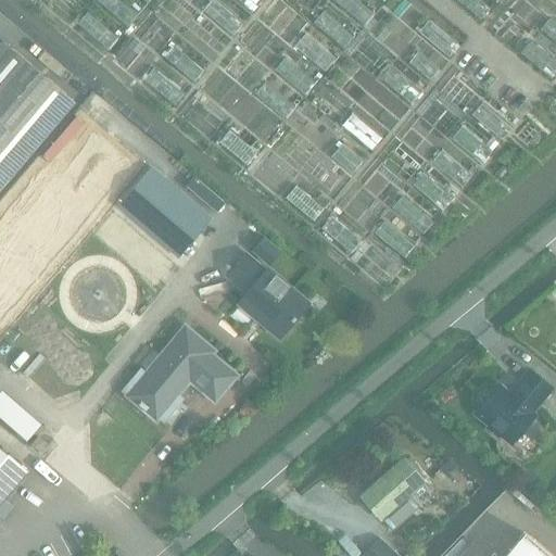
[(117,0),(98,0),(97,1),(127,27),(137,16),(117,0)]
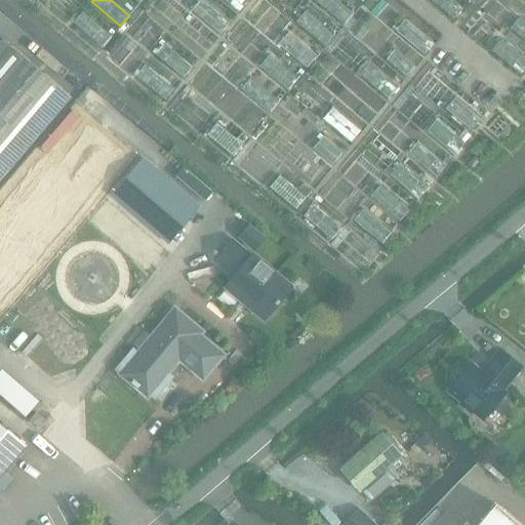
[(200,0),(192,10),(220,34),(229,24),(200,0)]
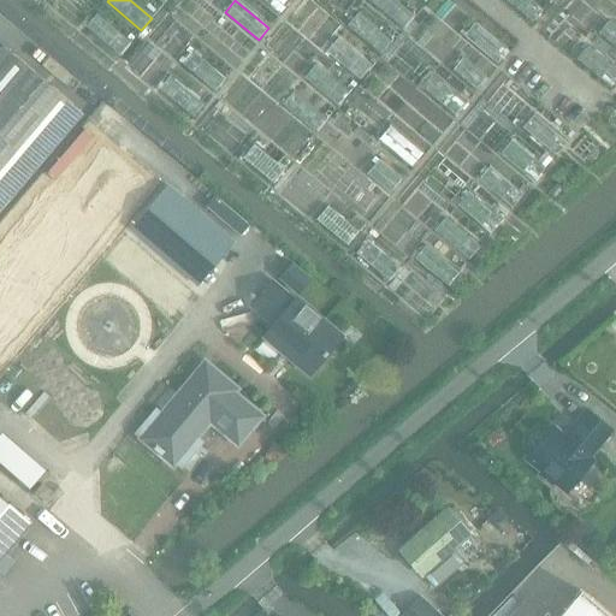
[(288,0),(262,0),(280,15),(290,3),(288,0)]
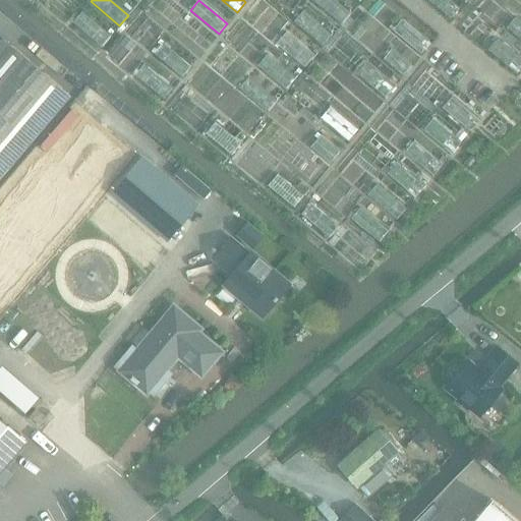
[(332,0),(312,0),(342,24),(350,14),(332,0)]
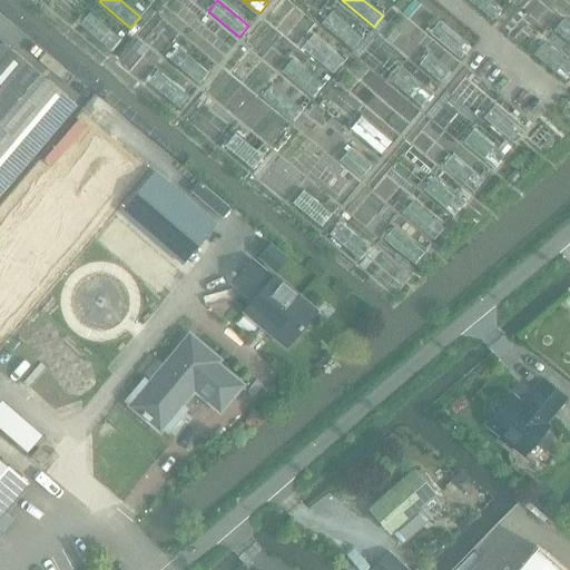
[(490,0),(468,0),(493,20),(502,10),(490,0)]
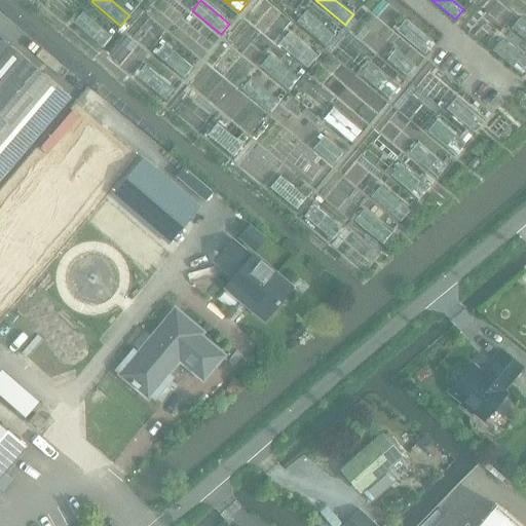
[(82,12),(73,23),(102,47),(111,37),(82,12)]
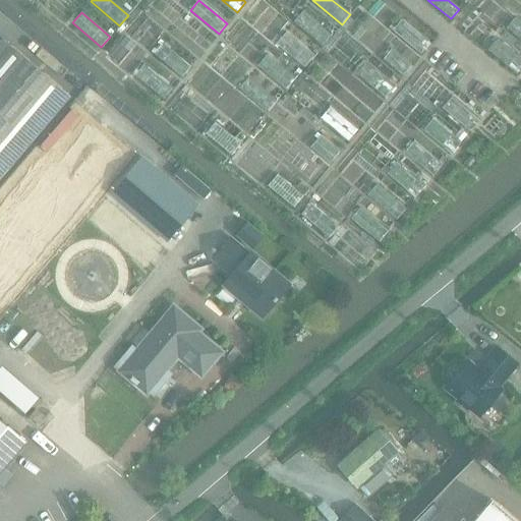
[(302,12),(294,22),(323,46),(331,37),(302,12)]
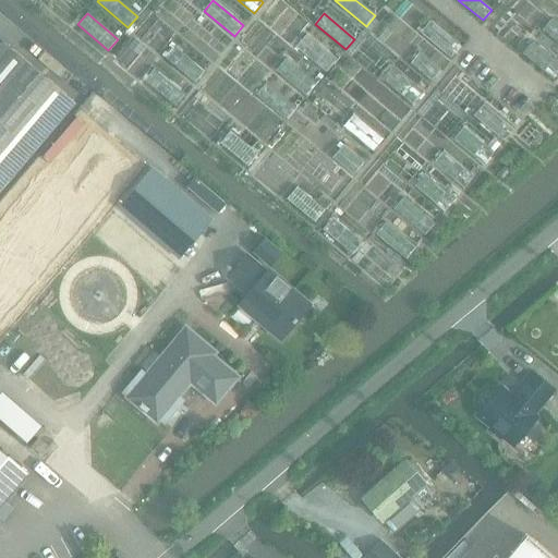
[(429,21),(420,33),(450,59),(460,47),(429,21)]
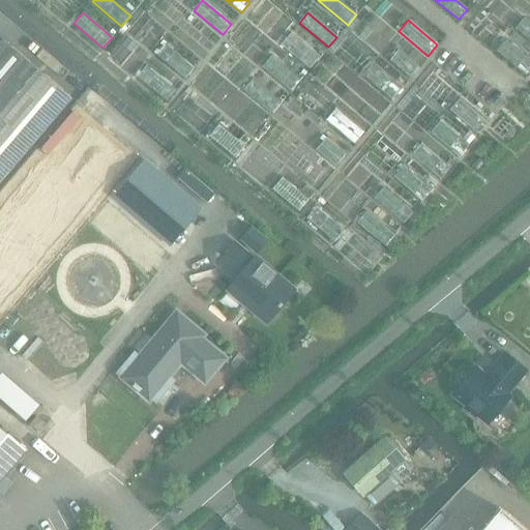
[(529,24),(524,20),(516,29),(529,40),(529,24)]
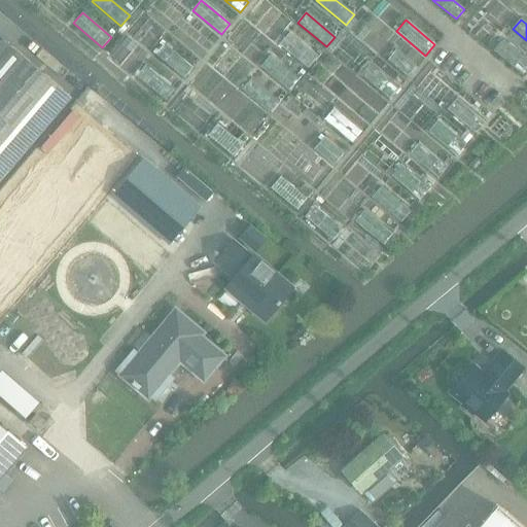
[(287,35),(279,44),(309,69),(317,59),(287,35)]
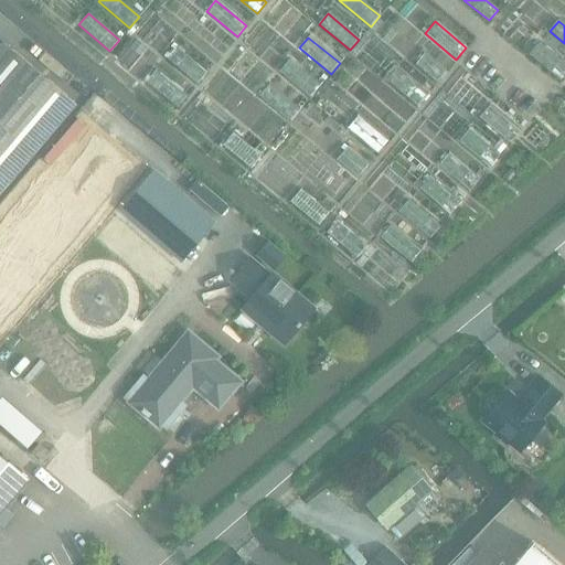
[(0,195),(77,105),(3,42),(0,45),(0,195)]
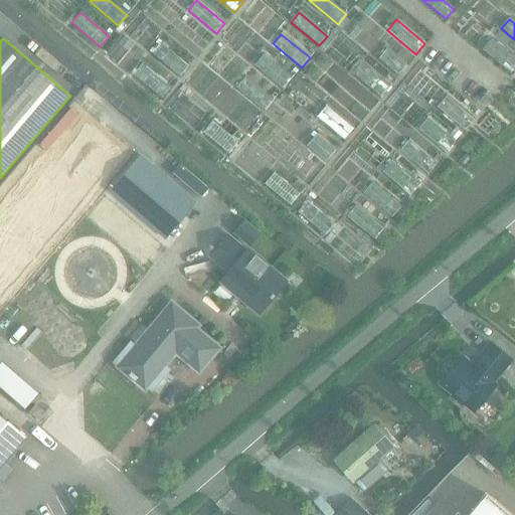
[(514,59),(491,40),(483,49),(511,73),(514,68),(514,59)]
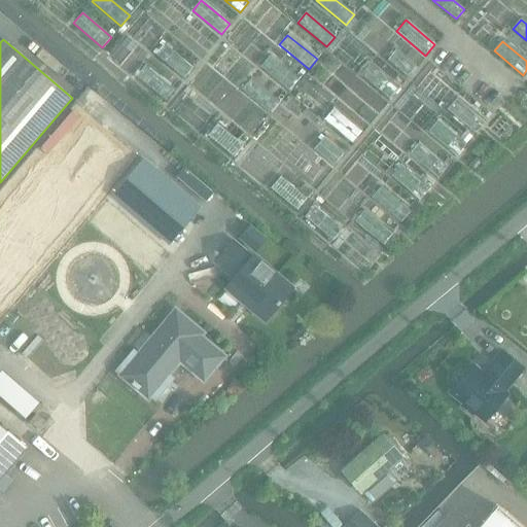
[(164,44),(155,55),(184,78),(192,68),(164,44)]
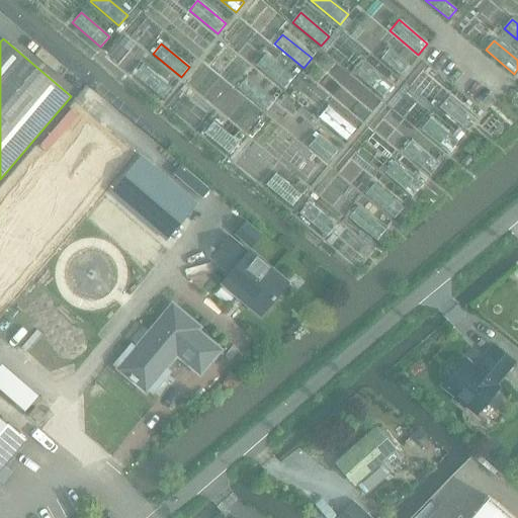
[(390,50),(381,59),(401,76),(409,66),(390,50)]
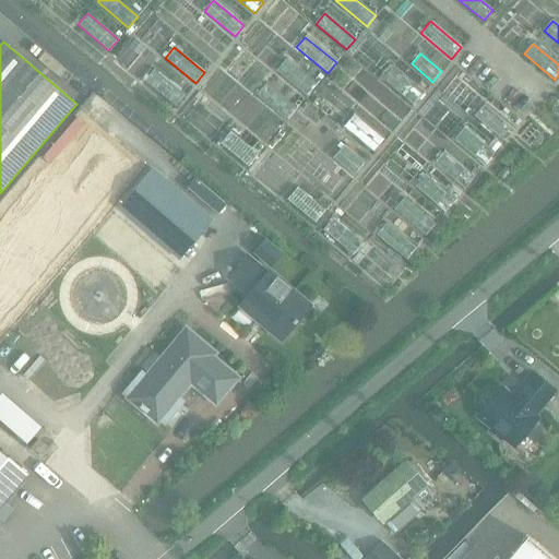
[(286,59),(276,71),(307,96),(317,85),(286,59)]
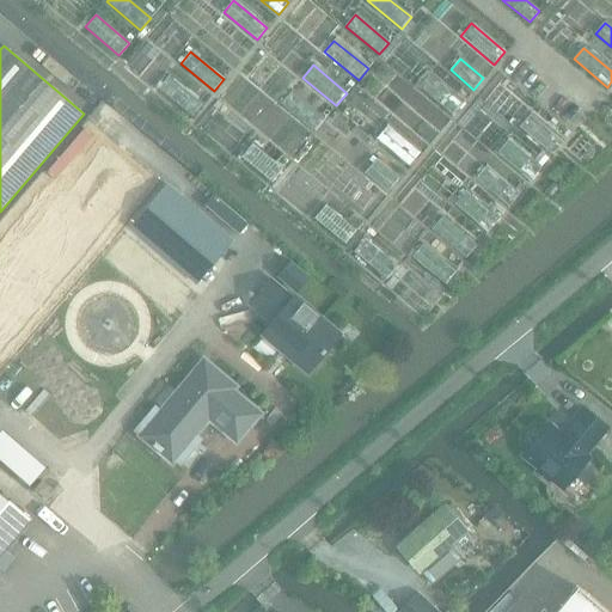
[(429,75),(420,87),(452,115),(463,103),(429,75)]
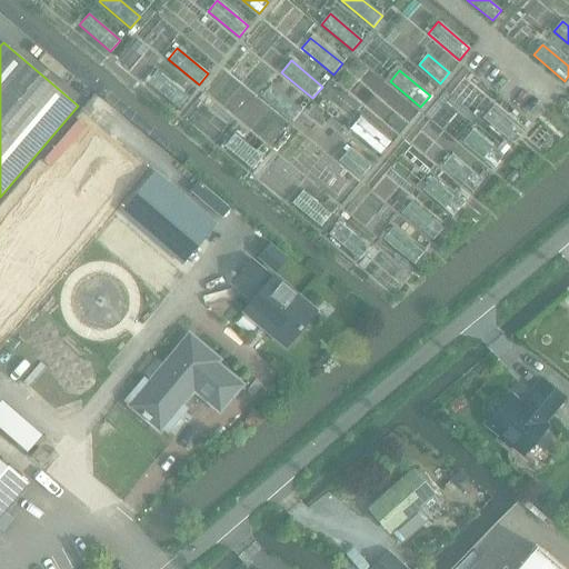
[(157,71),(148,82),(179,108),(188,97),(157,71)]
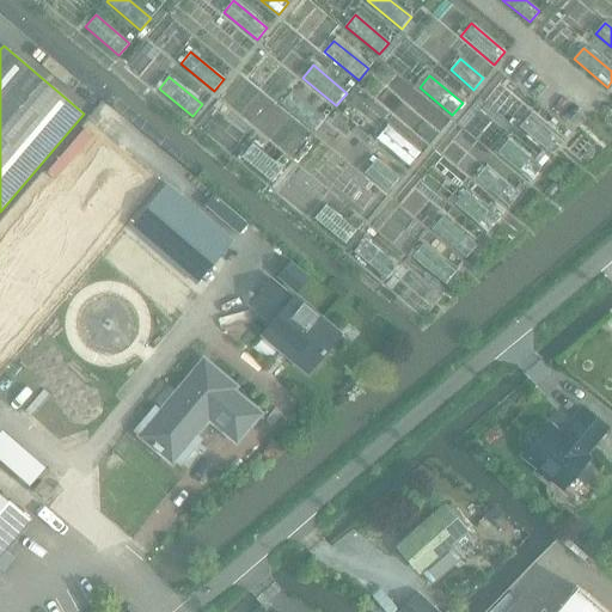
[(291,92),(281,104),(314,132),(324,120),(291,92)]
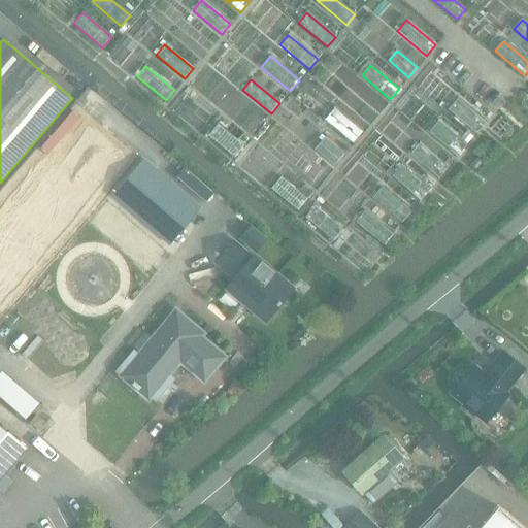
[(457,99),(449,109),(477,133),(486,123),(457,99)]
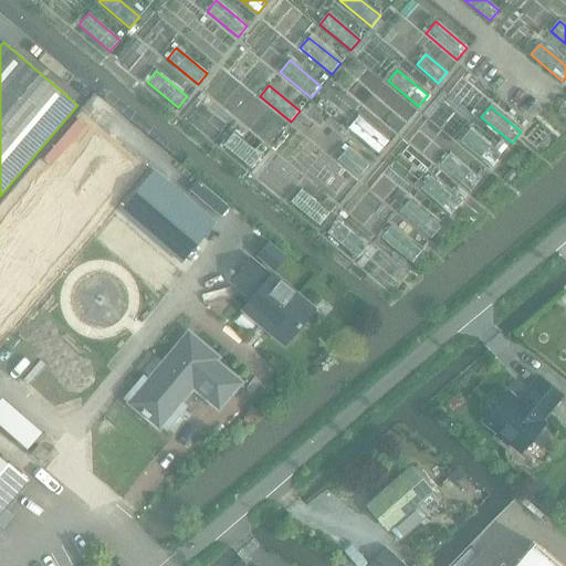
[(358,117),(348,128),(378,154),(388,142),(358,117)]
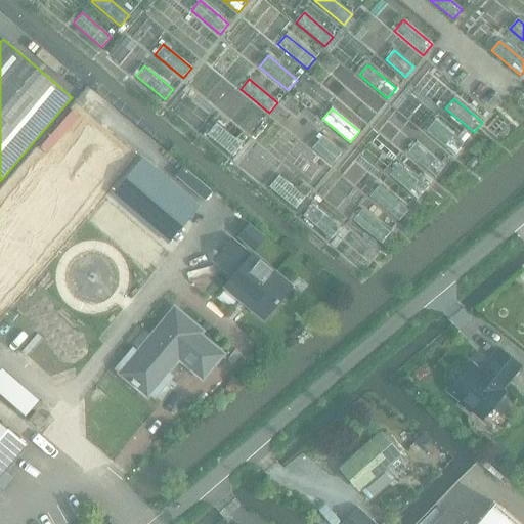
[(435,120),(427,131),(454,155),(464,143),(435,120)]
